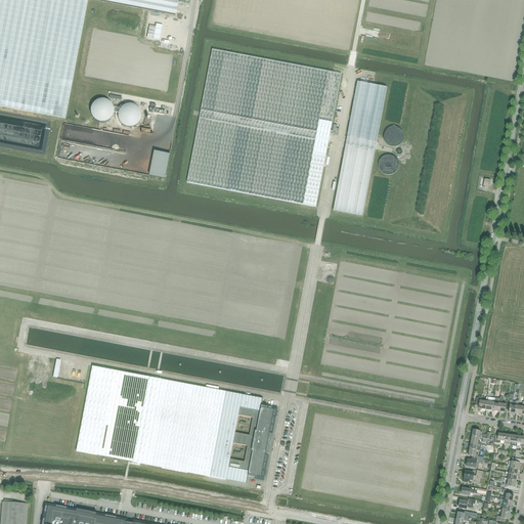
[(0,0),(0,106),(67,120),(89,0),(0,0)]
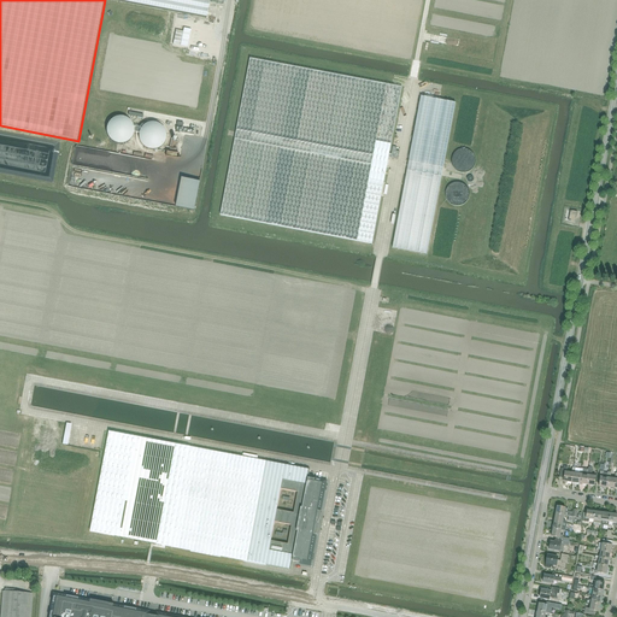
[(116,0),(206,17),(209,1),(223,4),(223,0),(116,0)]
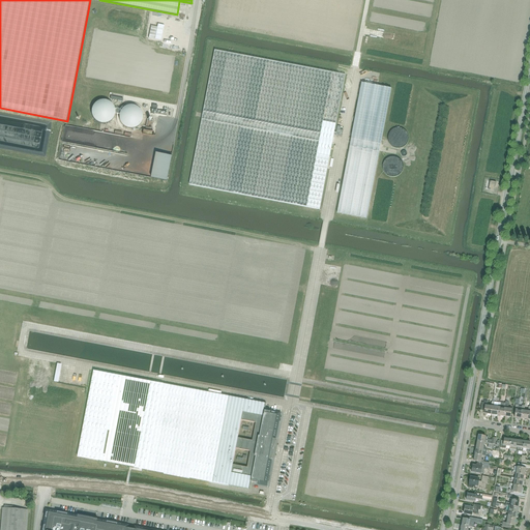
[(214,50),(189,184),(320,209),(345,75),(214,50)]
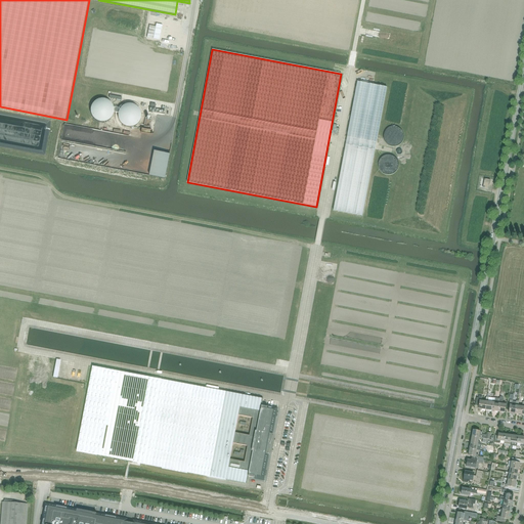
[(367,85),(366,179),(381,179),(382,85),(367,85)]
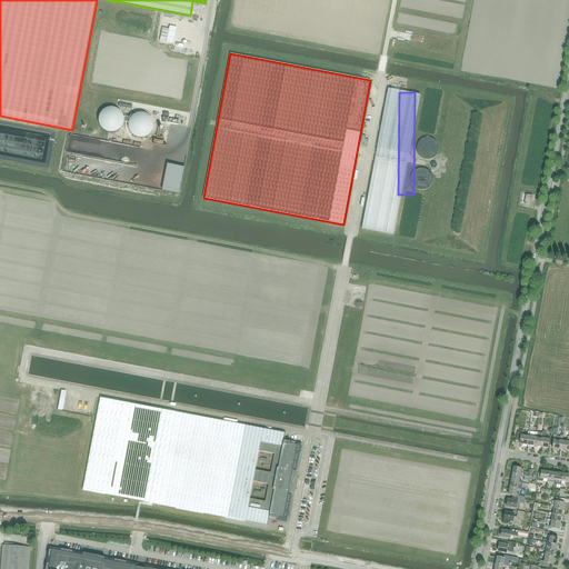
[(100,398),(83,490),(150,503),(158,505),(176,412),(100,398)]
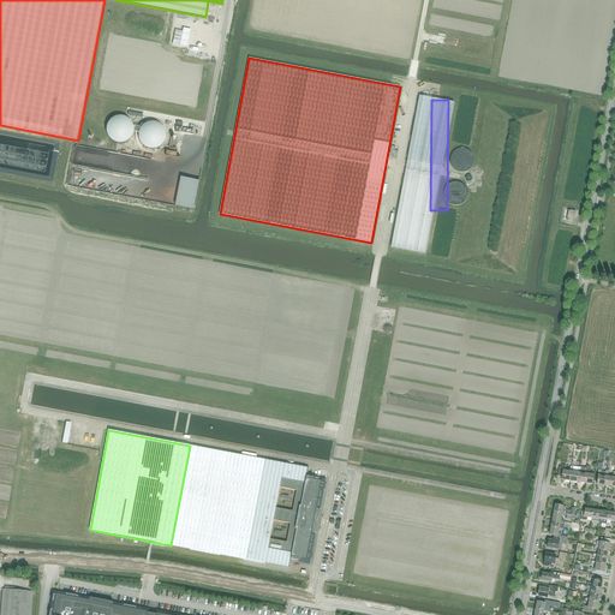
[(318,509),(324,481),(314,478),(315,478),(308,477),(309,469),(190,446),(171,545),(290,568),(292,560),(298,561),(298,560),(309,562),(314,533),(316,533),(317,524),(318,524),(320,523),(320,521),(320,520),(318,520),(318,519),(320,509),(318,509)]
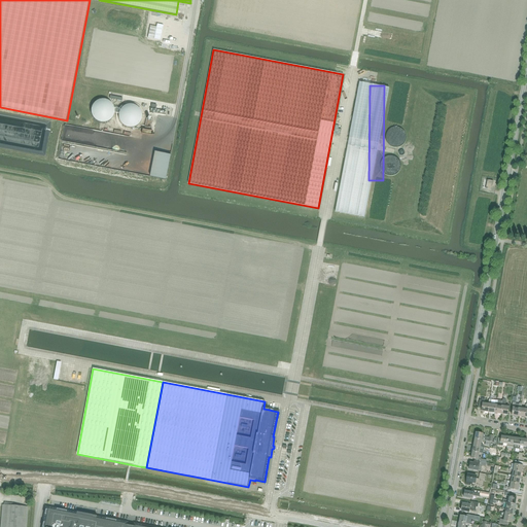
[(489,405),(488,405),(484,403),(485,398),(482,398),(481,400),(479,400),(478,408),(482,409),(481,412),(488,413),(489,405)]
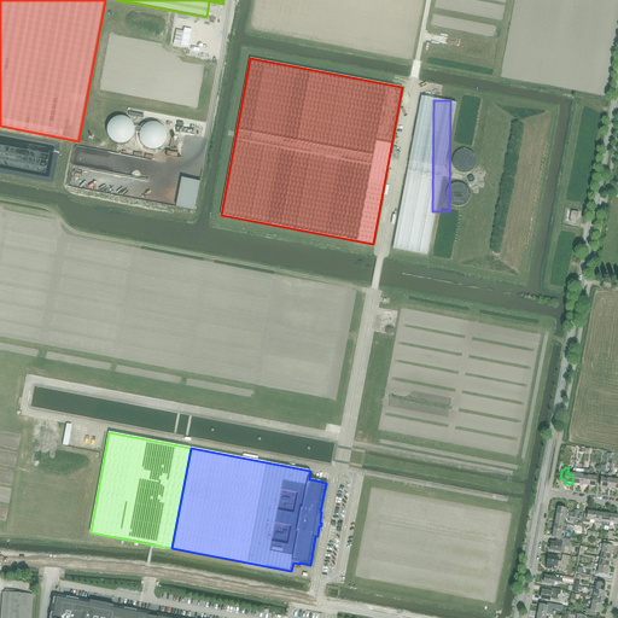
[(558,507),(557,514),(565,517),(570,518),(570,513),(569,513),(569,509),(566,509),(566,508),(558,507)]
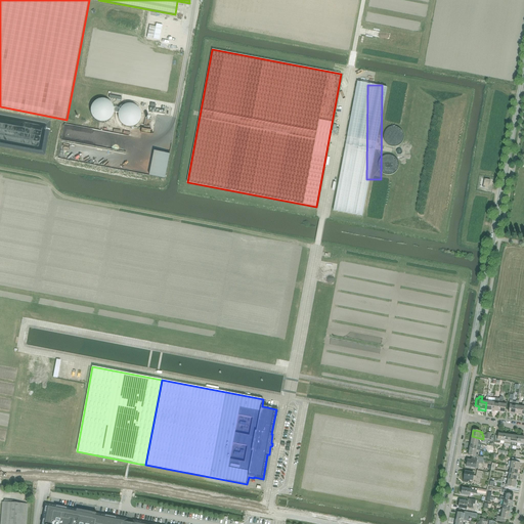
[(504,441),(505,434),(505,433),(501,433),(501,434),(498,434),(498,436),(495,436),(494,443),(497,443),(500,443),(500,441),(504,441)]
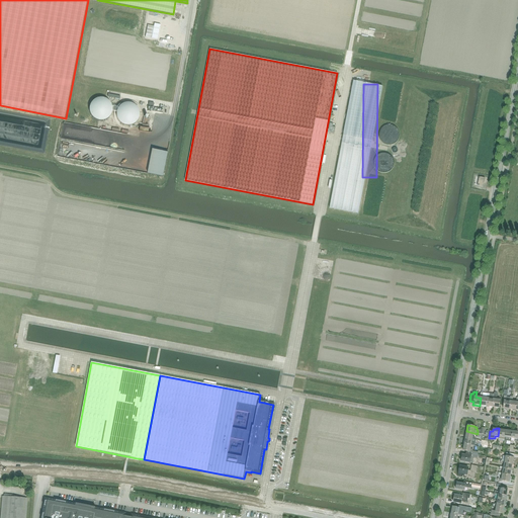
[(476,439),(475,439),(465,438),(464,444),(470,445),(475,446),(476,439)]
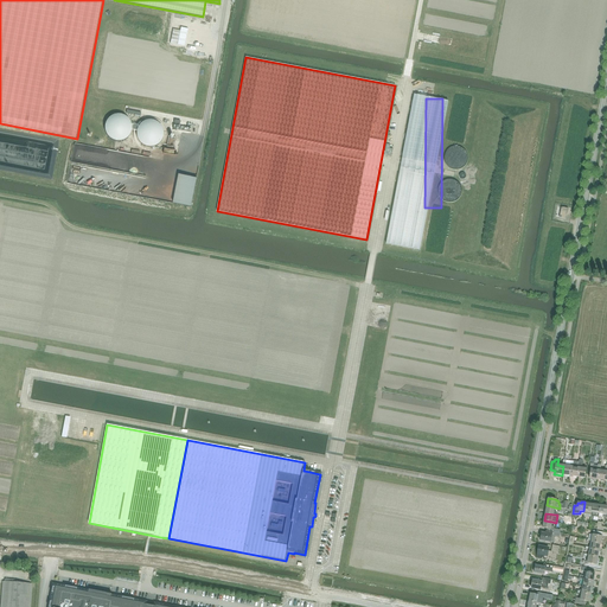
[(551,525),(551,522),(544,521),(542,528),(548,529),(547,530),(560,532),(561,529),(555,529),(555,526),(551,525)]
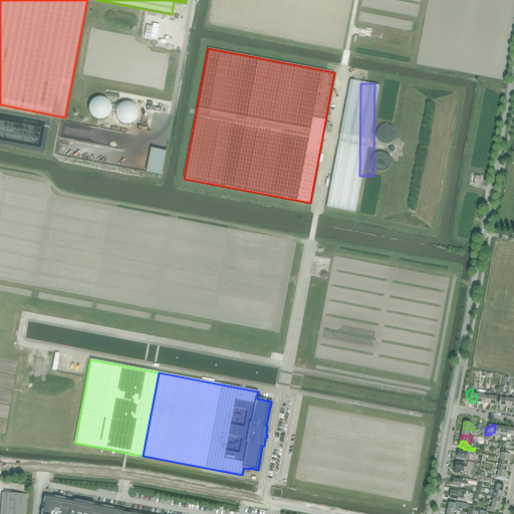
[(459,451),(458,453),(457,453),(457,455),(458,456),(457,458),(466,460),(466,459),(469,460),(470,454),(474,455),(474,451),(463,449),(462,452),(459,451)]
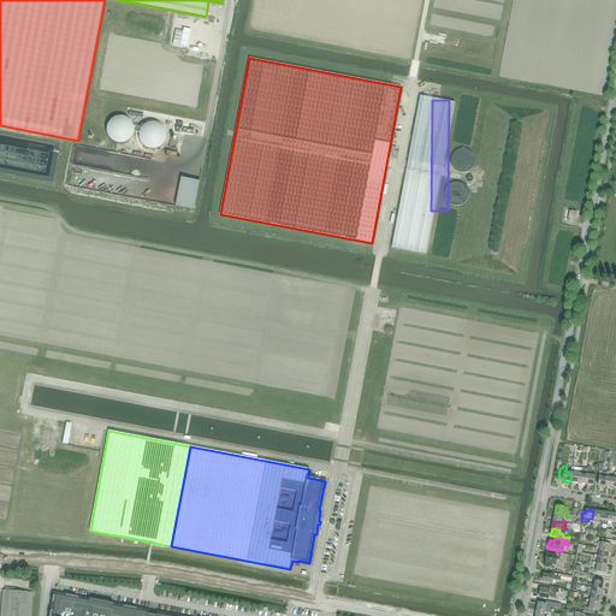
[(594,550),(599,551),(600,550),(610,552),(611,540),(602,538),(602,543),(598,542),(597,548),(596,548),(594,550)]
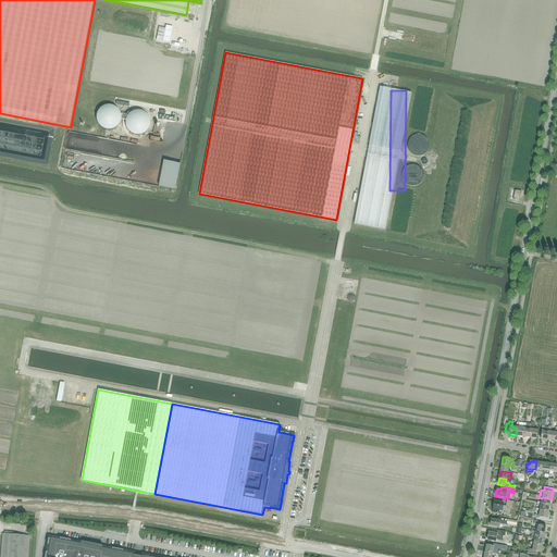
[(502,510),(503,503),(495,500),(493,511),(497,512),(498,510),(502,510)]
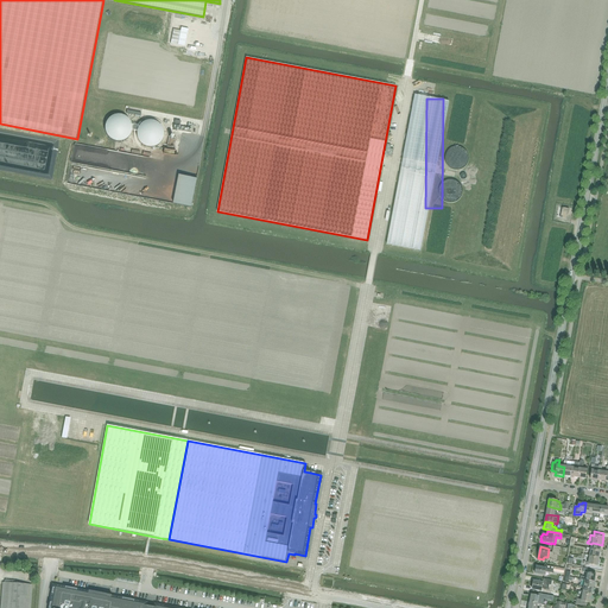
[(563,574),(564,569),(555,568),(555,567),(546,565),(545,568),(536,567),(534,574),(544,575),(545,571),(553,574),(553,571),(563,574)]
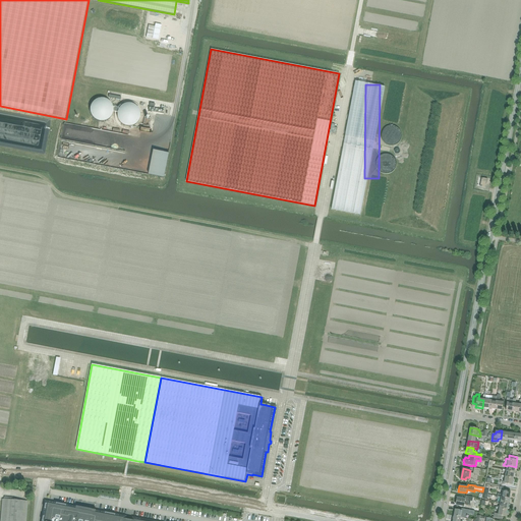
[(497,498),(501,499),(502,497),(509,499),(511,493),(506,491),(506,488),(500,487),(500,490),(503,491),(502,496),(498,495),(497,498)]
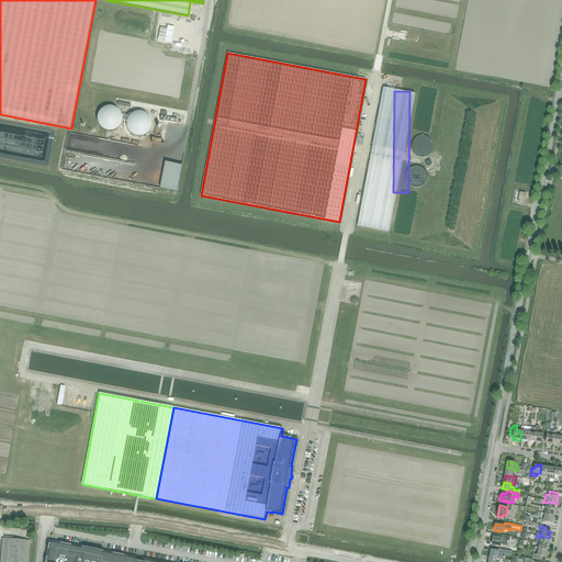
[(4,536),(4,539),(2,538),(0,561),(27,561),(30,540),(12,539),(13,537),(4,536)]
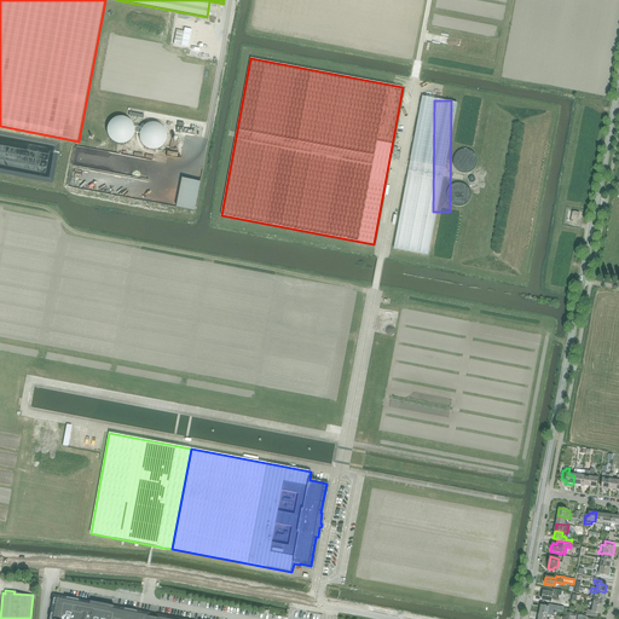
[(561,595),(561,591),(554,590),(553,594),(543,591),(542,600),(551,602),(551,600),(557,600),(559,595),(561,595)]
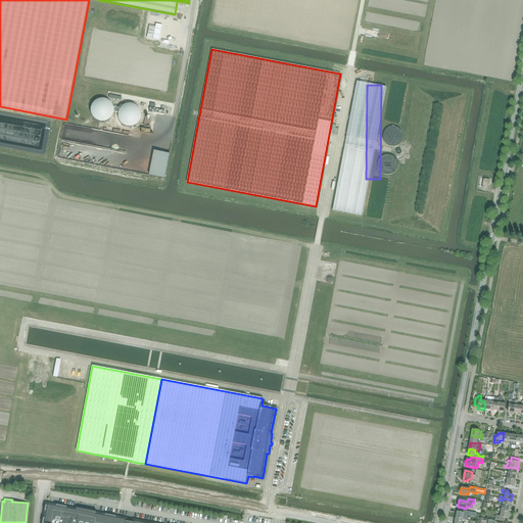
[(129,519),(47,504),(42,522),(150,522),(134,520),(133,522),(129,522),(129,519)]
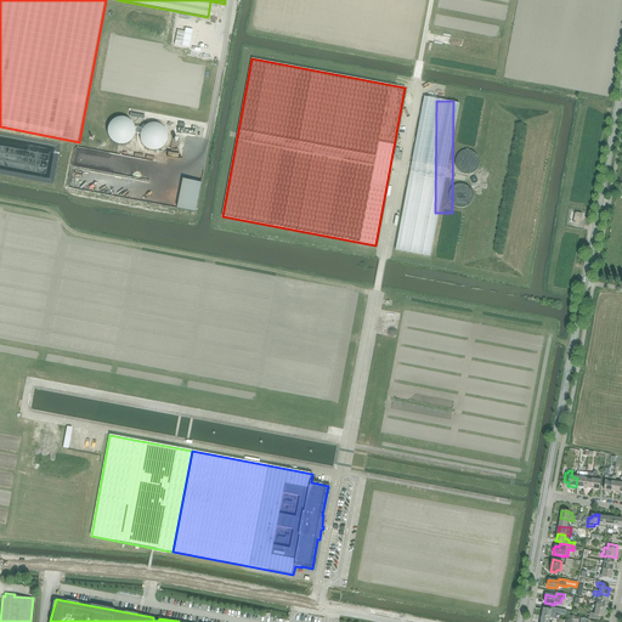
[(604,617),(605,610),(595,608),(595,609),(594,614),(589,612),(588,618),(600,621),(600,616),(604,617)]
